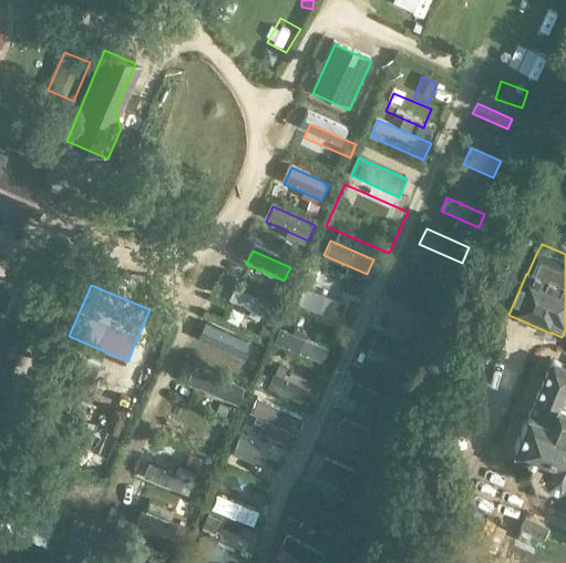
[(269,303),(236,287),(228,303),(263,318),(269,303)]
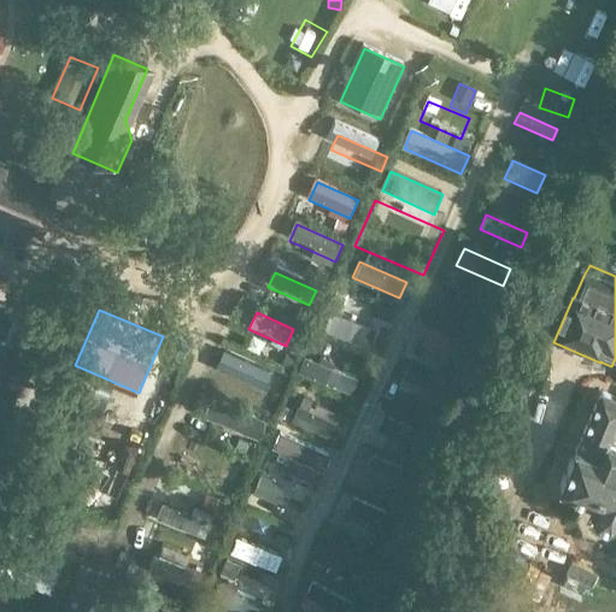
[(365,349),(374,333),(330,313),(322,331),(365,349)]
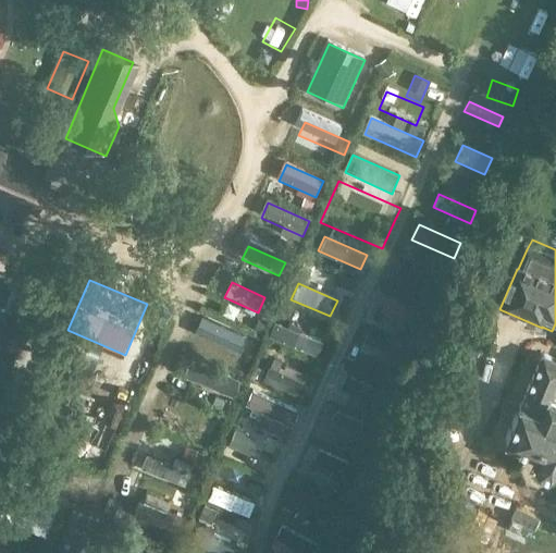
[(155,339),(165,342),(172,321),(161,318),(155,339)]
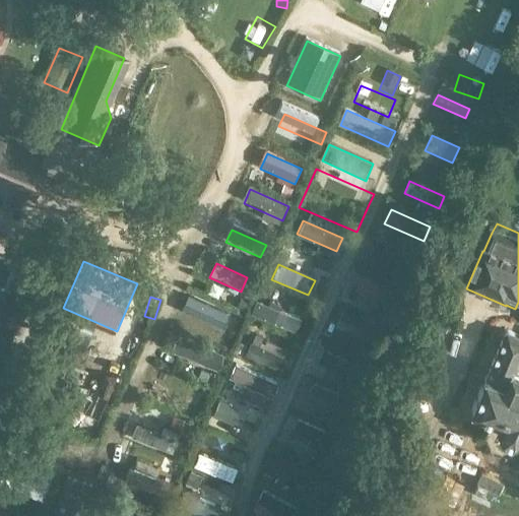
[(183,311),(221,328),(228,315),(189,297),(183,311)]
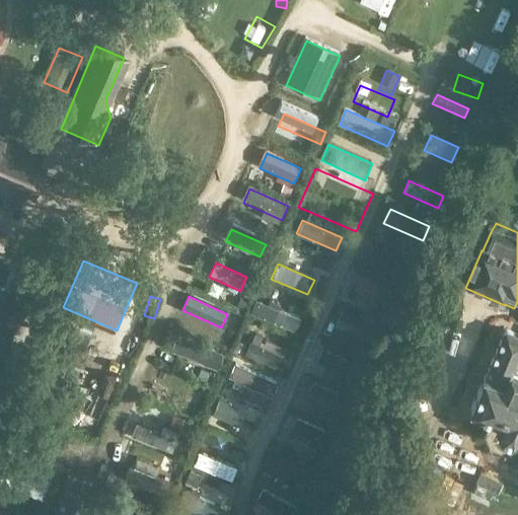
[(260,299),(253,313),(294,330),(300,316),(260,299)]
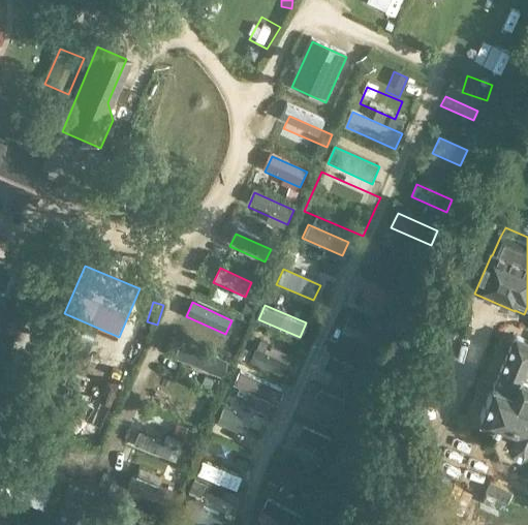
[(173,357),(219,377),(225,363),(179,342),(173,357)]
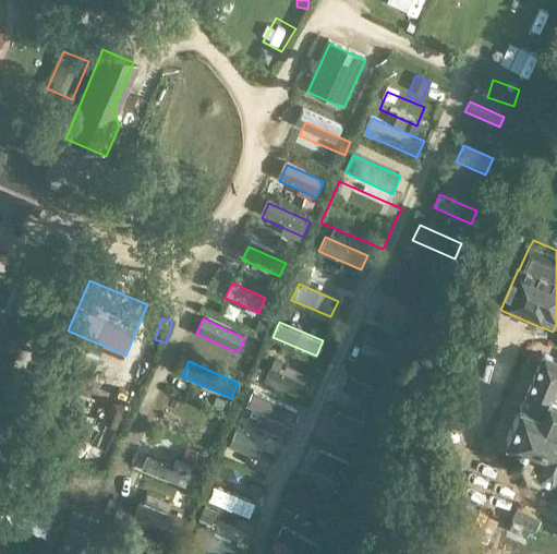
[(556,405),(552,402),(556,388),(556,368),(543,362),(520,414),(508,442),(536,455),(534,458),(540,470),(551,476),(556,472),(556,405)]
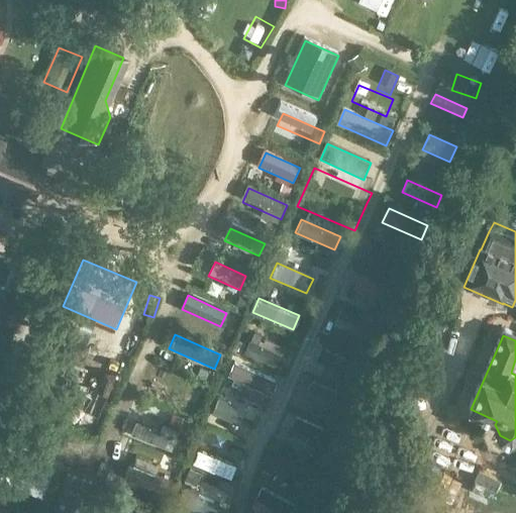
[(249,342),(243,355),(279,372),(285,358),(249,342)]
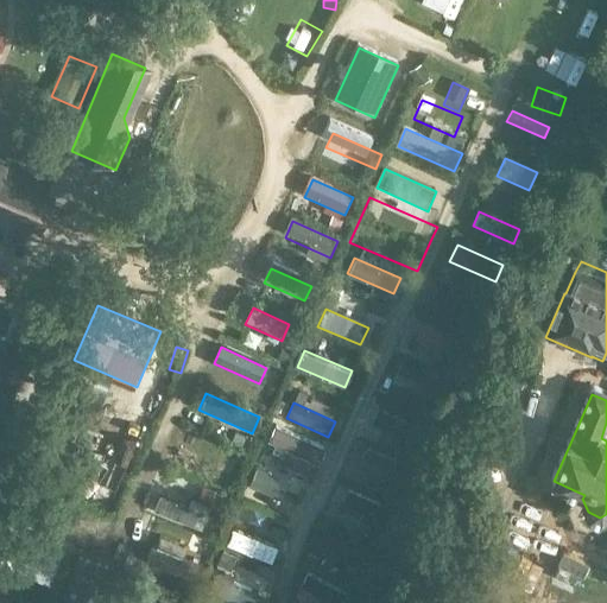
[(327,446),(276,424),(267,440),(318,464),(327,446)]
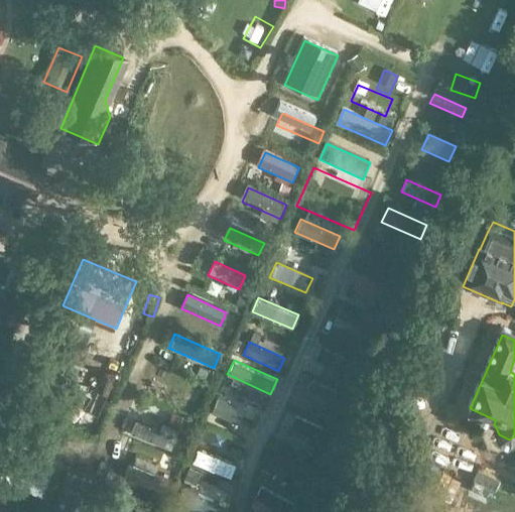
[(152,362),(136,399),(199,425),(214,390),(215,388),(152,362)]
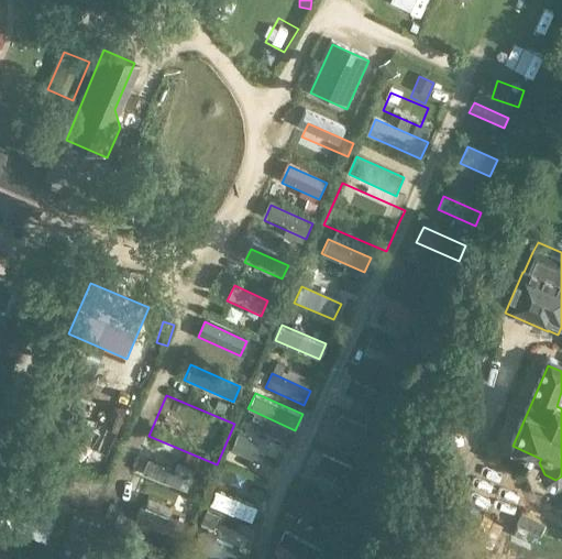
[(86,427),(110,438),(117,424),(92,413),(86,427)]
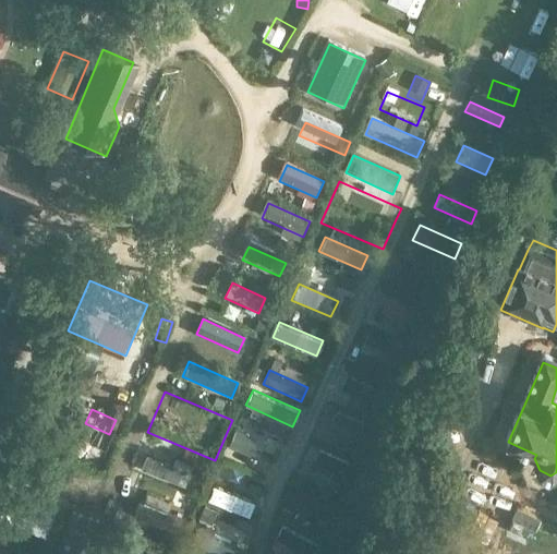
[(245,429),(281,445),(289,429),(253,411),(245,429)]
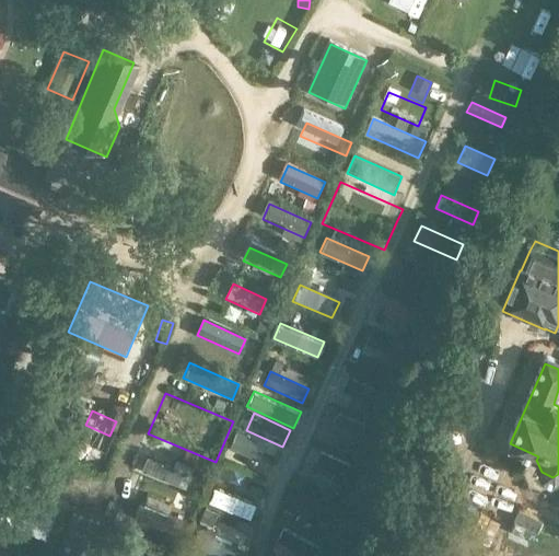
[(258,442),(235,432),(229,449),(251,459),(258,442)]
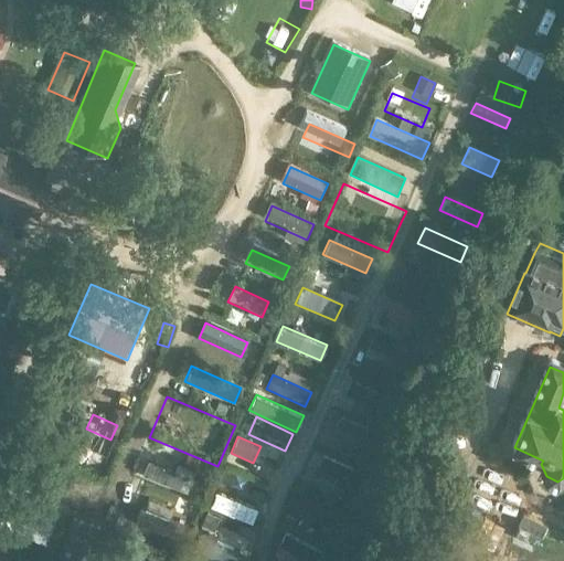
[(148,464),(144,477),(188,494),(193,479),(148,464)]
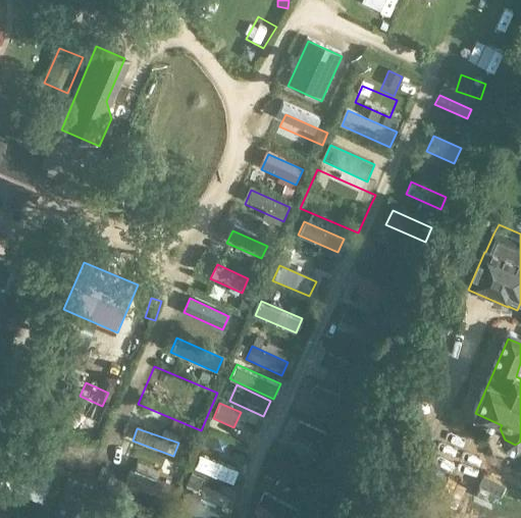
[(28,461),(32,451),(20,448),(17,457),(28,461)]
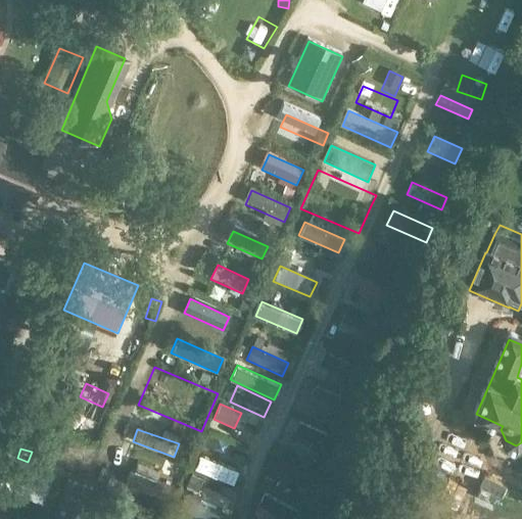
[(173,469),(134,454),(128,469),(168,484),(173,469)]
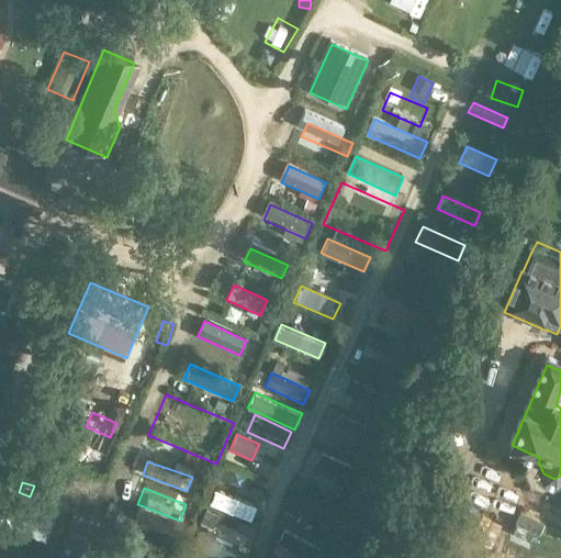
[(214,491),(209,505),(251,521),(257,506),(214,491)]
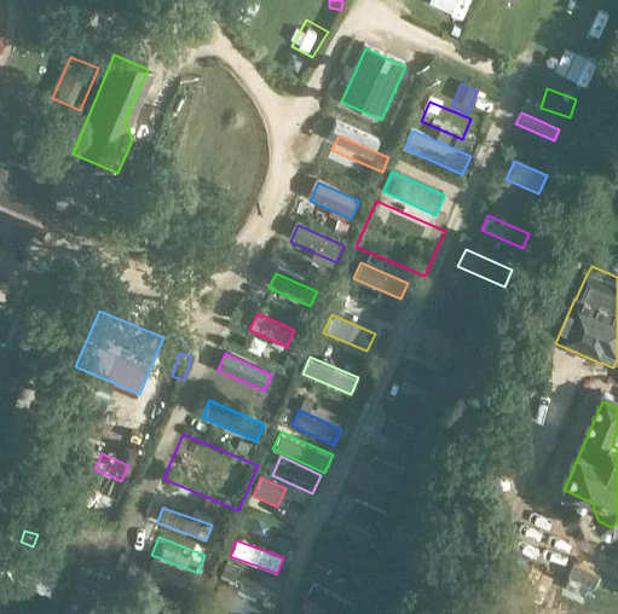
[(293,550),(282,568),(292,574),(302,555),(293,550)]
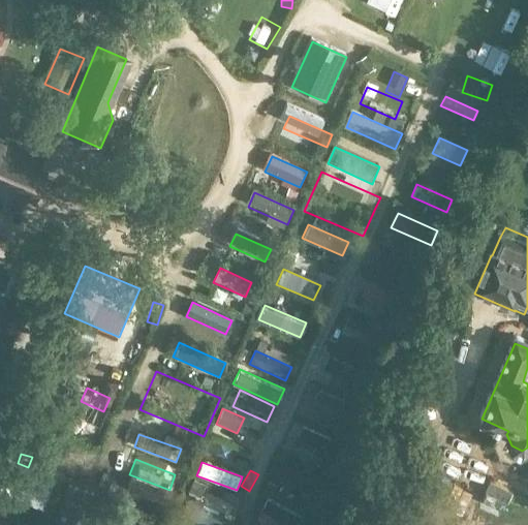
[(75,524),(87,494),(67,486),(52,524),(75,524)]
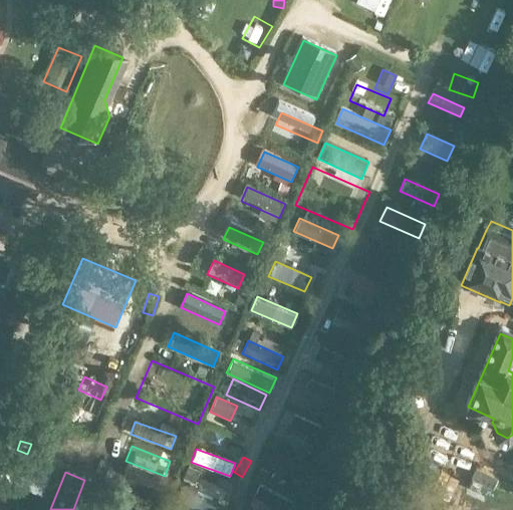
[(222,504),(227,493),(197,480),(192,491),(222,504)]
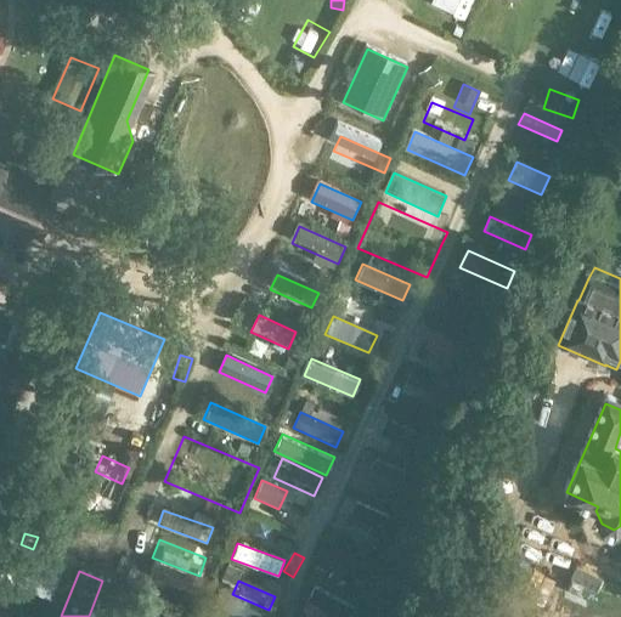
[(353,616),(359,605),(315,587),(308,604),(337,616),(353,616)]
